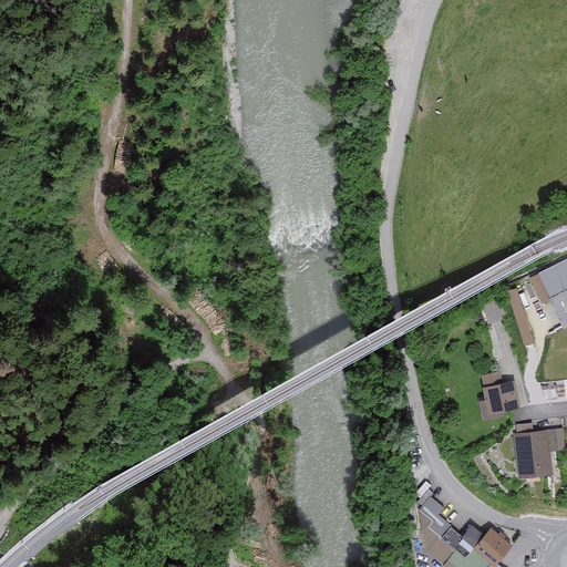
[(560,327),(566,323),(566,257),(534,274),(560,327)]
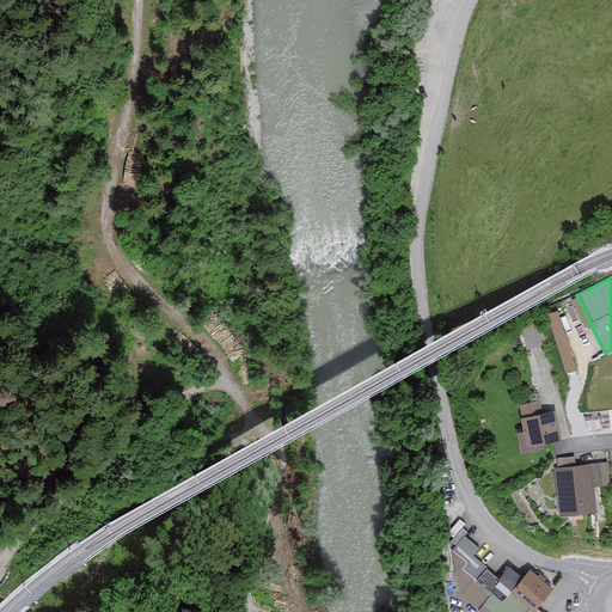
[(560,306),(549,310),(565,371),(576,368),(560,306)]
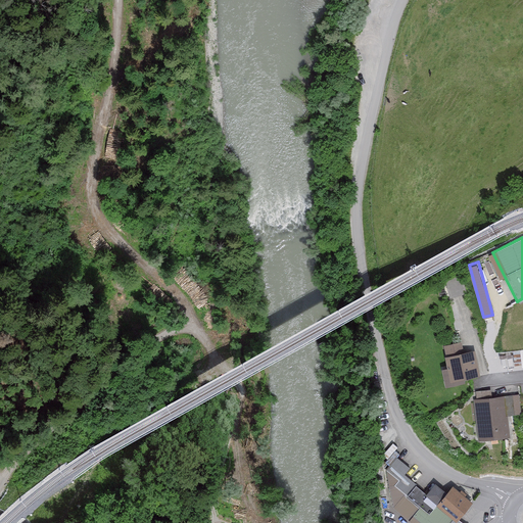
[(461,352),(459,342),(441,345),(443,355),(442,357),(444,367),(438,368),(442,386),(464,382),(463,379),(477,376),(472,350),(461,352)]
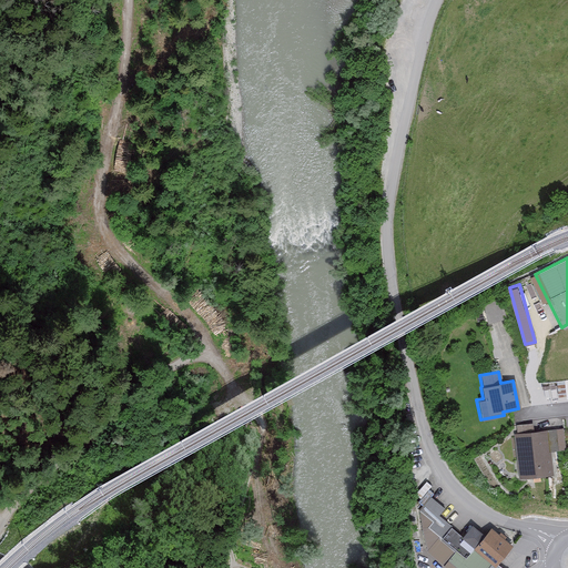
[(566,450),(564,429),(534,432),(534,424),(517,425),(517,434),(514,434),(519,480),(555,476),(551,452),(566,450)]
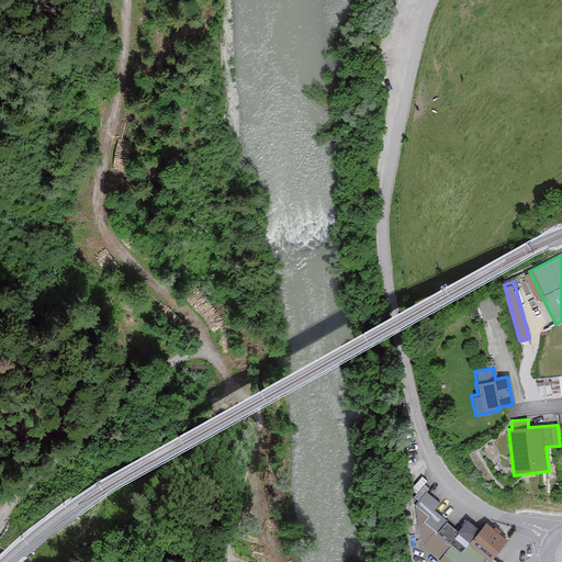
[(440,561),(496,561),(493,560),(508,541),(499,535),(502,532),(496,527),(494,529),(486,523),(481,530),(468,520),(459,531),(447,523),(448,521),(436,510),(441,504),(427,492),(415,506),(424,546),(422,547),(440,561)]
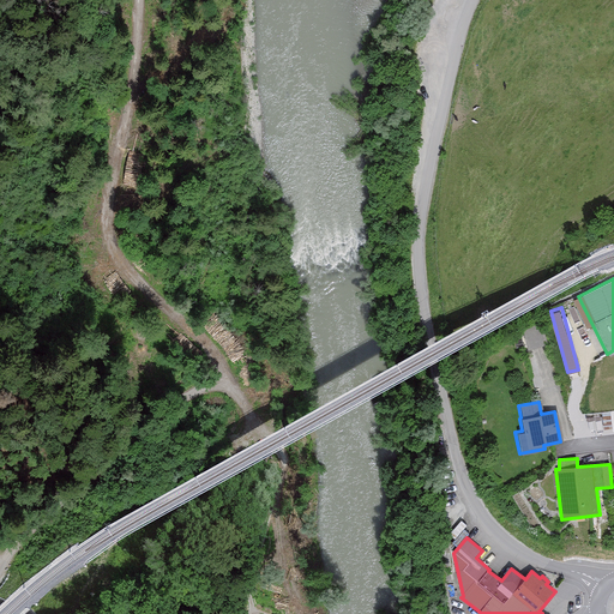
All buildings are outlined.
